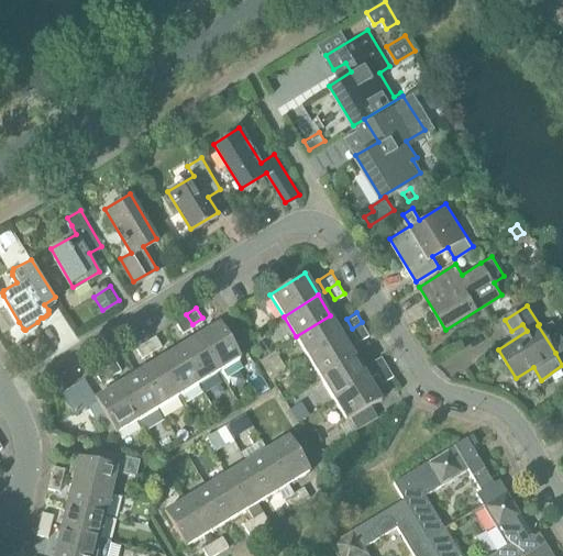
[(192,324),(186,314),(176,321),(183,331),(192,324)]
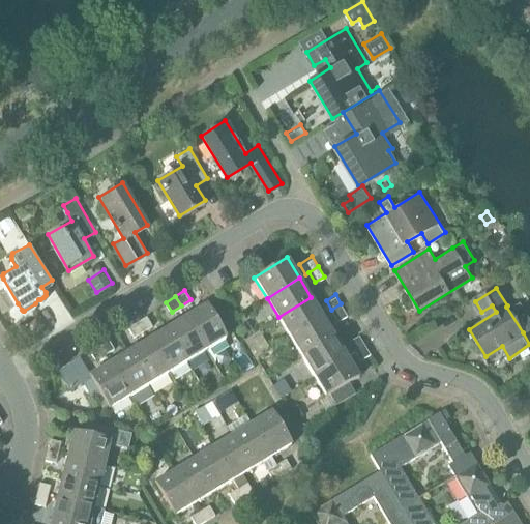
[(322,315),(311,297),(278,317),(290,336),(322,315)]
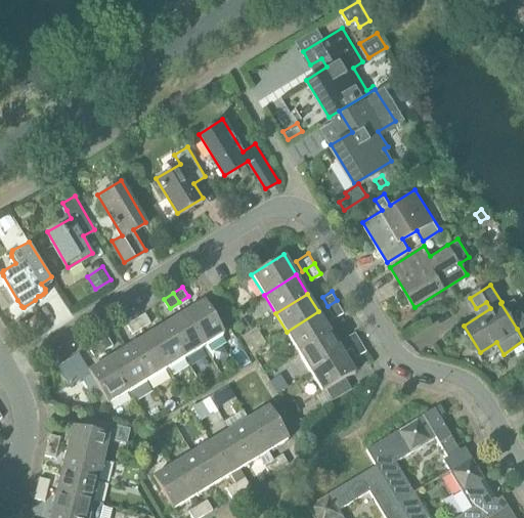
[(203,299),(183,310),(204,343),(222,331),(203,299)]
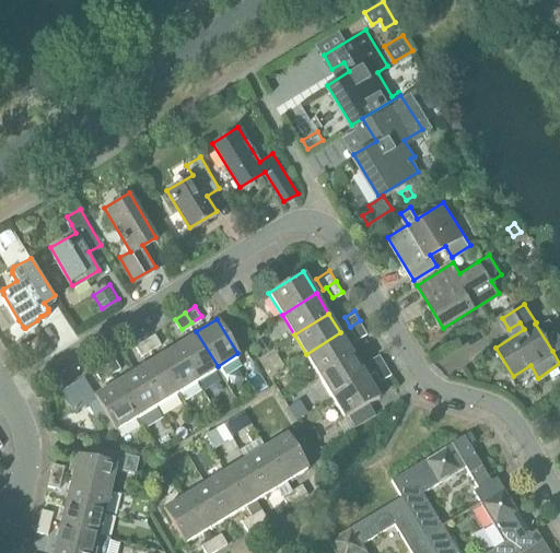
[(366,331),(360,320),(350,327),(356,337),(366,331)]
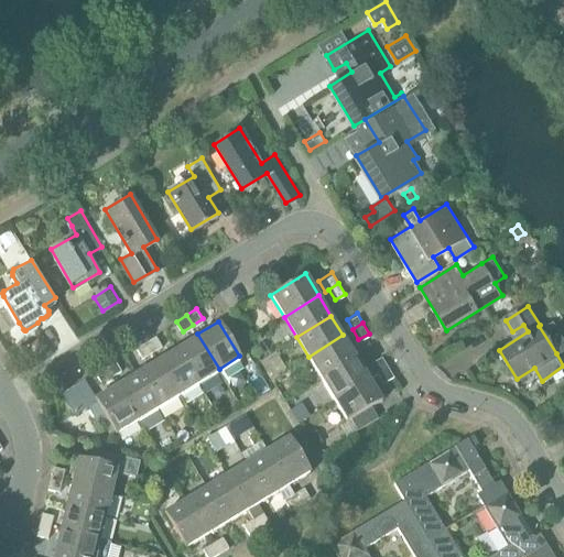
[(158,332),(147,339),(153,350),(164,343),(158,332)]
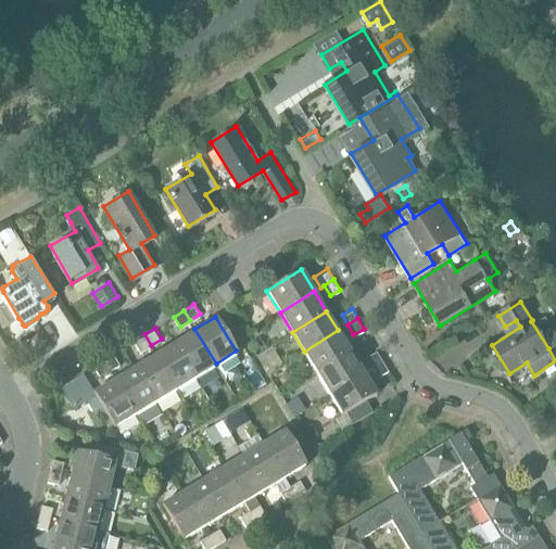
[(194,329),(175,341),(196,375),(216,364),(194,329)]
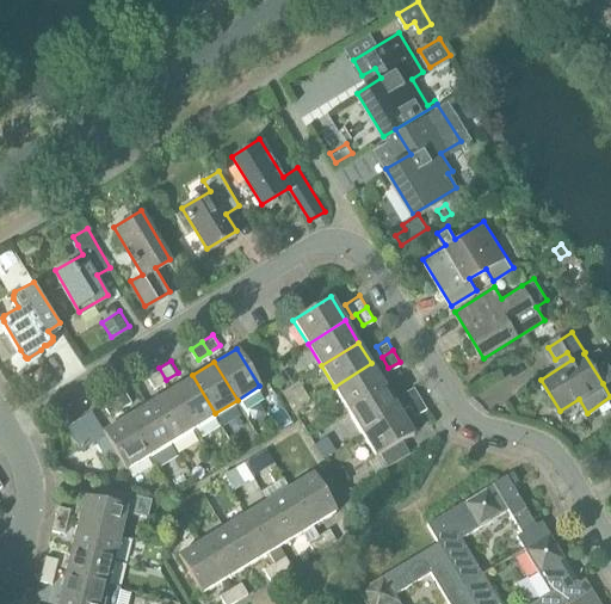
[(371,363),(334,387),(347,410),(386,386),(371,363)]
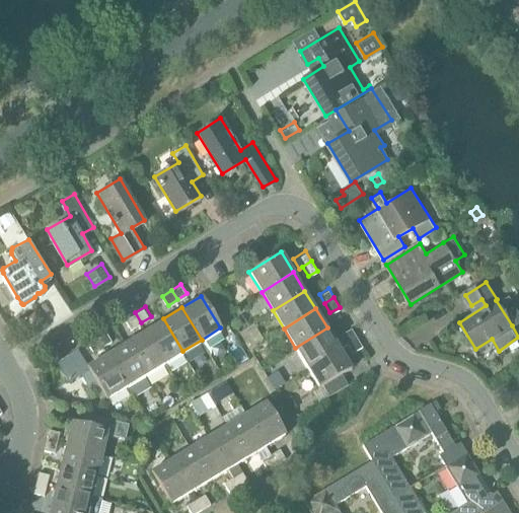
[(141,322),(135,312),(126,318),(132,328),(141,322)]
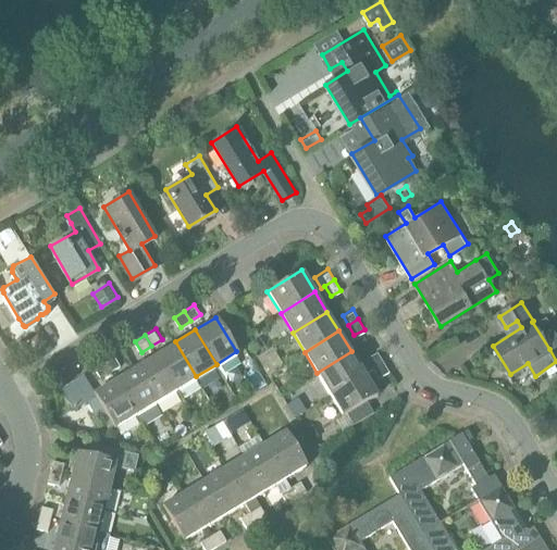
[(196,376),(175,341),(156,353),(176,388),(196,376)]
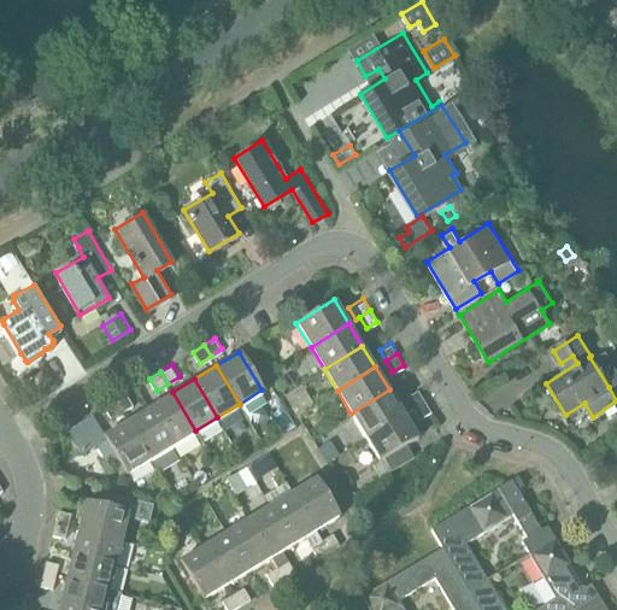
[(413,406),(424,399),(418,388),(406,396),(413,406)]
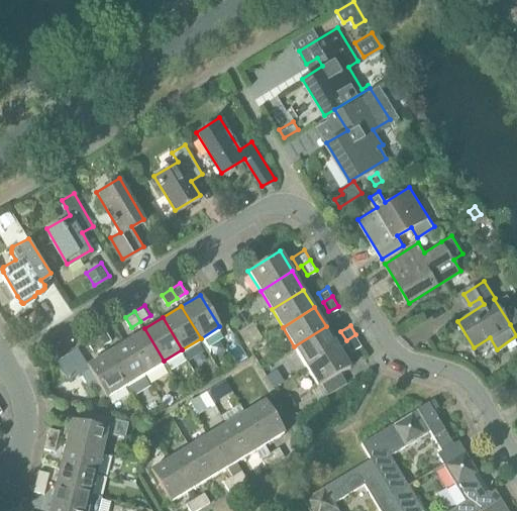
[(331,335),(326,326),(294,346),(306,365),(337,345),(346,340),(340,331),(340,330),(331,335)]
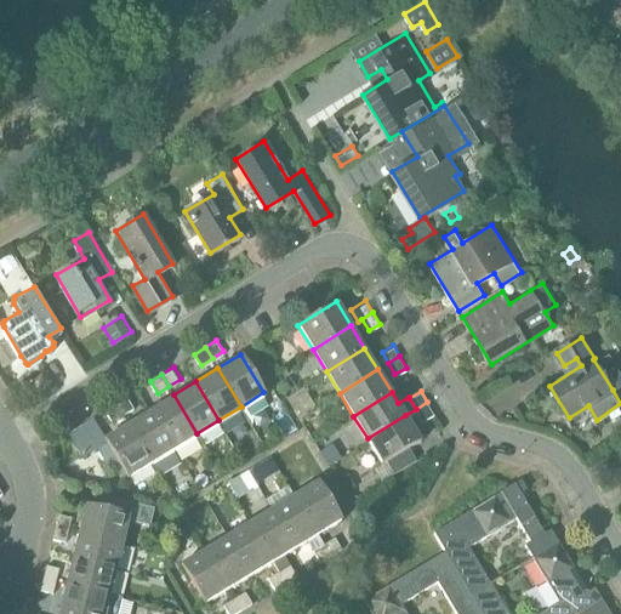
[(129,394),(117,402),(124,414),(136,407),(129,394)]
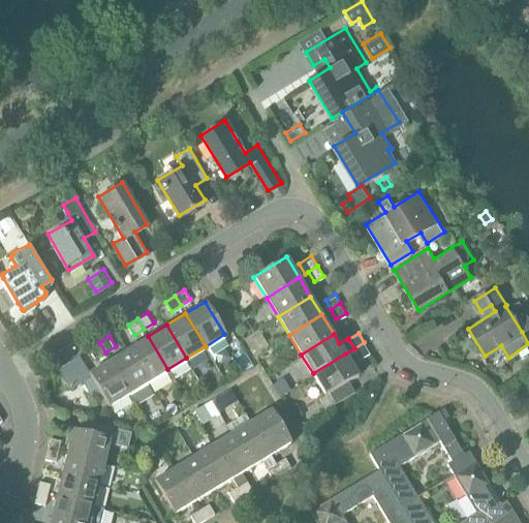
[(167,369),(148,336),(129,347),(149,380),(167,369)]
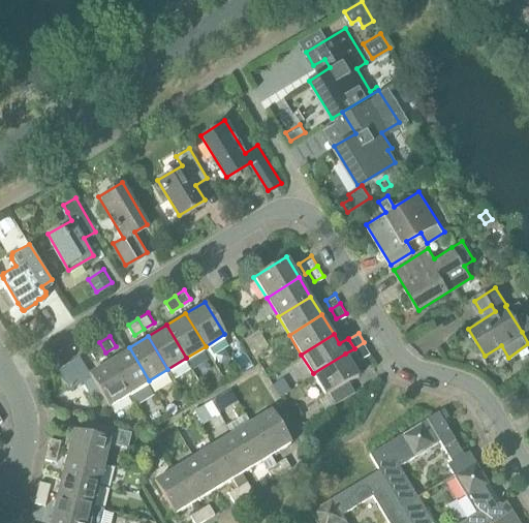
[(105,352),(99,342),(90,348),(96,359),(105,352)]
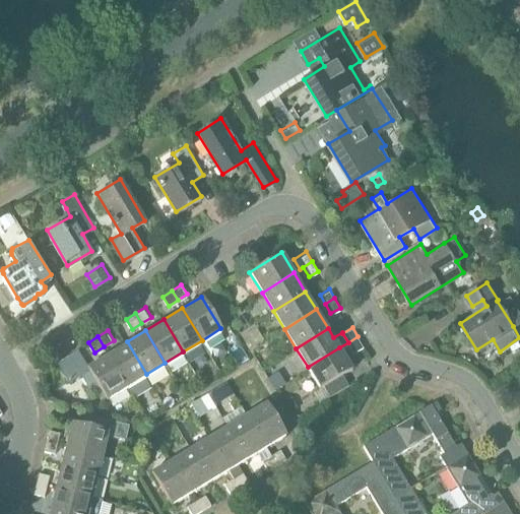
[(358,336),(348,342),(353,351),(363,345),(358,336)]
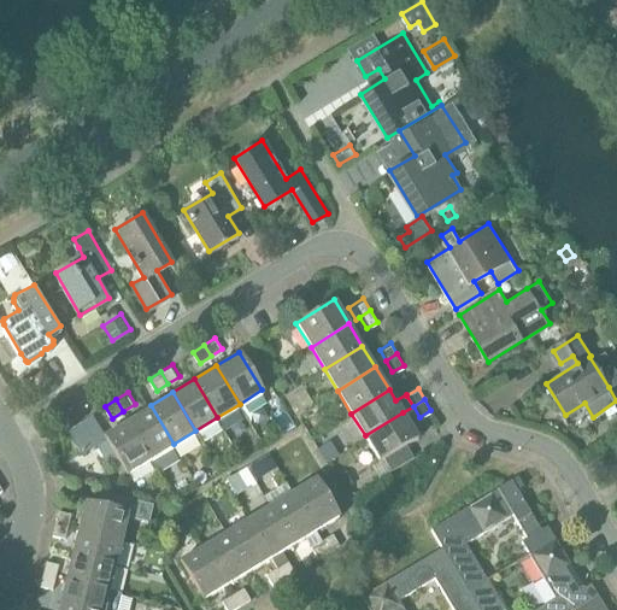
[(174,444),(151,405),(128,420),(151,458),(174,444)]
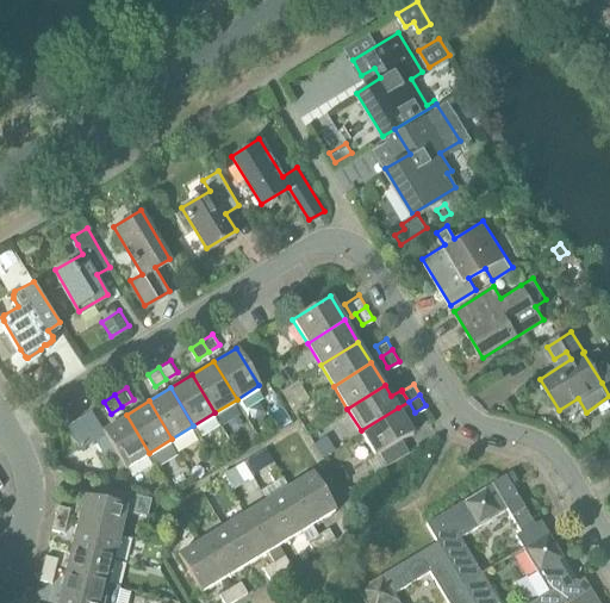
[(89,406),(66,422),(67,423),(81,446),(105,430),(104,429),(91,409),(89,406)]
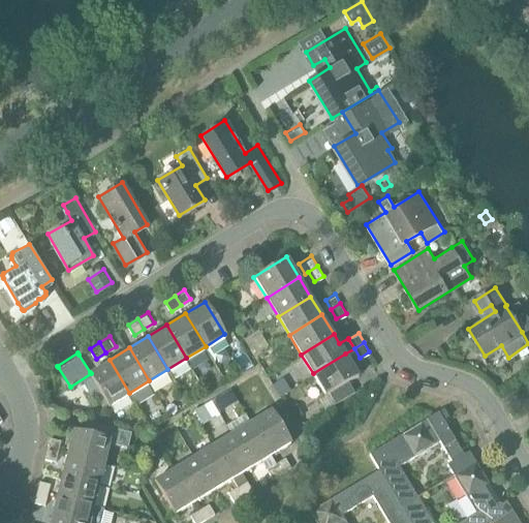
[(358,373),(345,354),(313,373),(325,393),(329,391),(335,402),(353,390),(347,379),(358,373)]
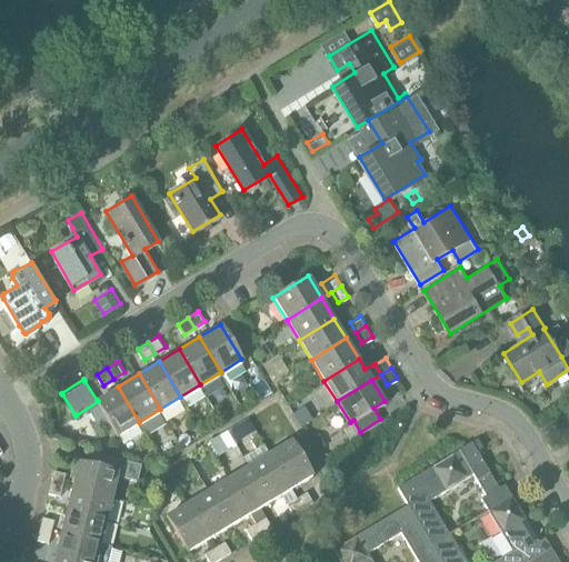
[(139,422),(118,387),(97,400),(98,401),(118,434),(139,422)]
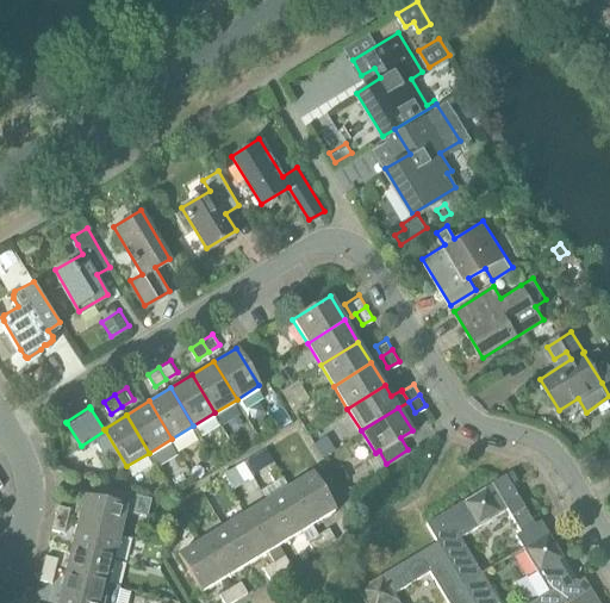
[(265,445),(243,458),(251,472),(273,458),(265,445)]
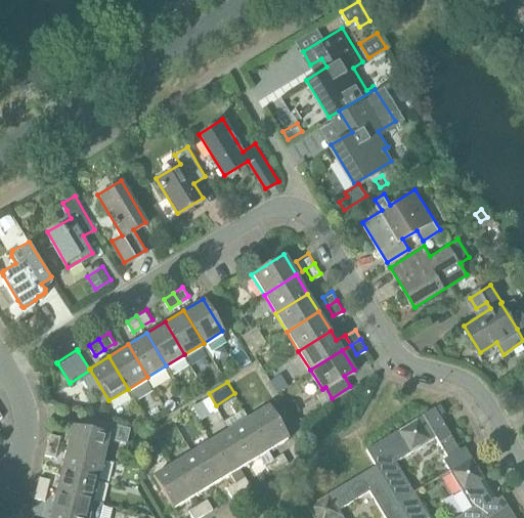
[(194,399),(188,403),(198,419),(217,407),(216,405),(209,393),(195,401),(194,399)]
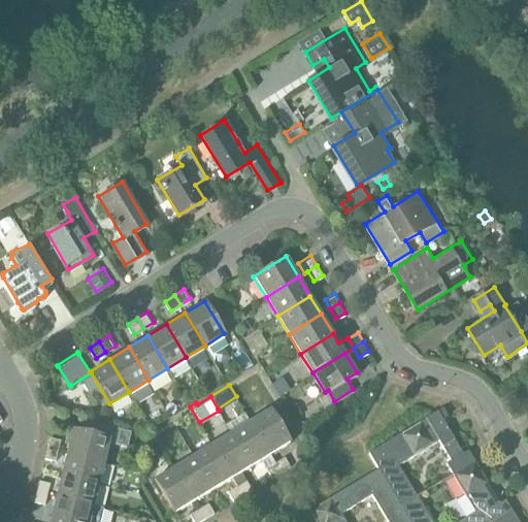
[(295,399),(287,404),(293,416),(302,411),(295,399)]
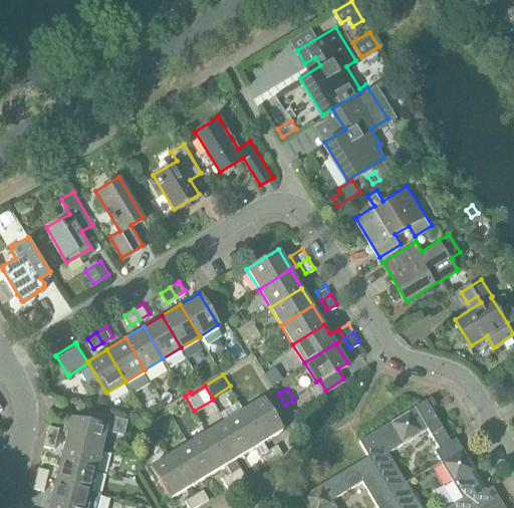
[(243,408),(262,440),(282,428),(262,397),(243,408)]
